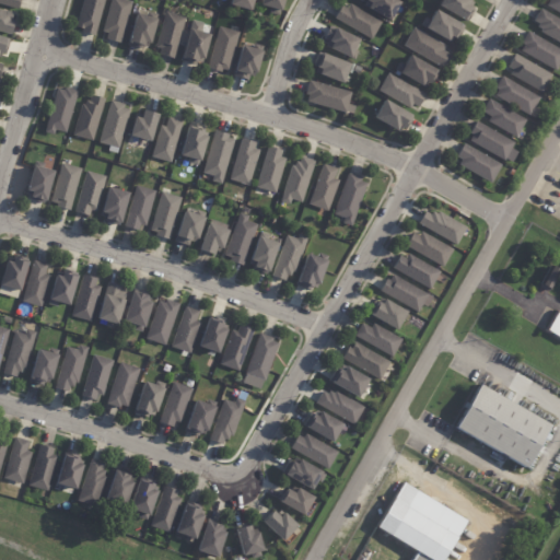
[(21,0),(19,9),(0,3),(0,0),(21,0)]
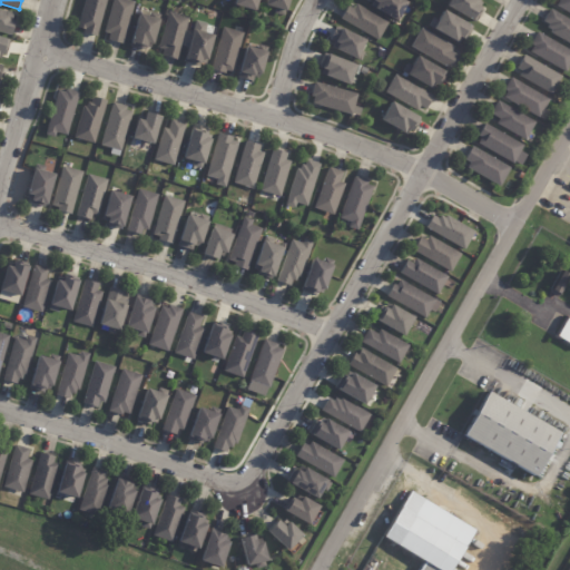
[(104,0),(94,38),(80,33),(80,32),(78,31),(78,29),(74,28),(81,0),(104,0)]
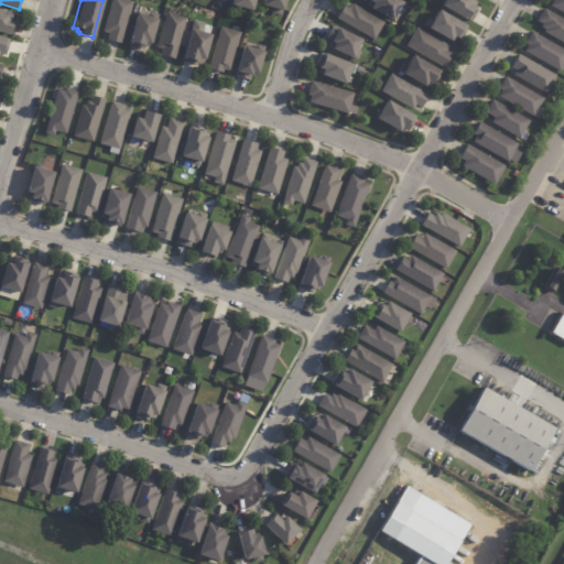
[(122,0),(131,2),(119,44),(105,40),(107,34),(101,32),(110,0),(122,0)]
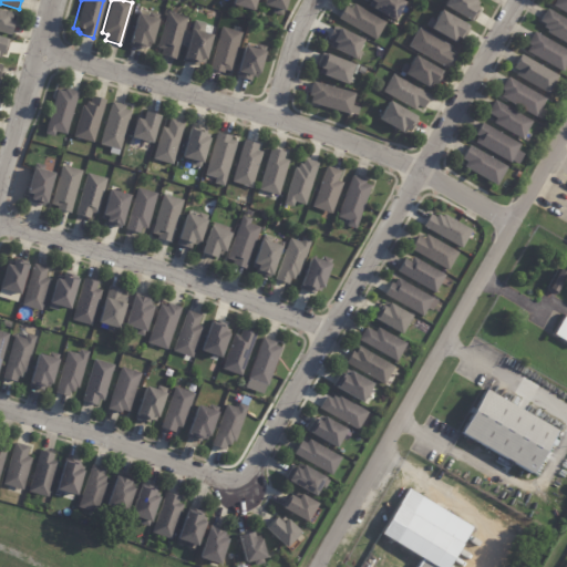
[(254,0),(250,12),(228,6),(229,0),(254,0)]
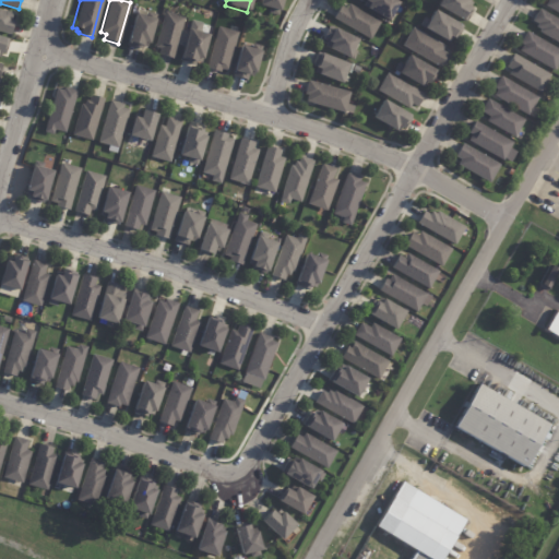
[(280,0),(275,15),(268,13),(269,10),(254,6),(256,0),(280,0)]
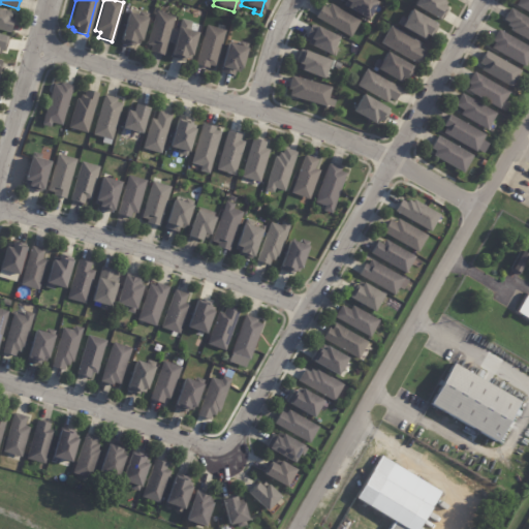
[(370,11),(366,20),(345,7),(347,3),(343,0),(371,0),(375,2),(370,11)]
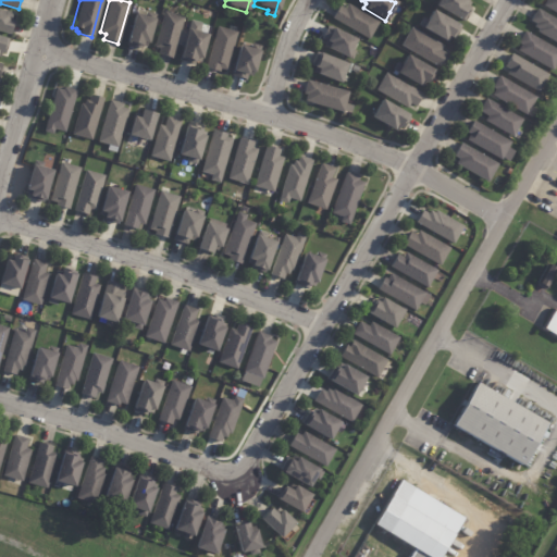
[(468,4),(467,8),(470,9),(462,22),(458,20),(457,22),(431,8),(434,0),(462,0),(469,3),(468,4)]
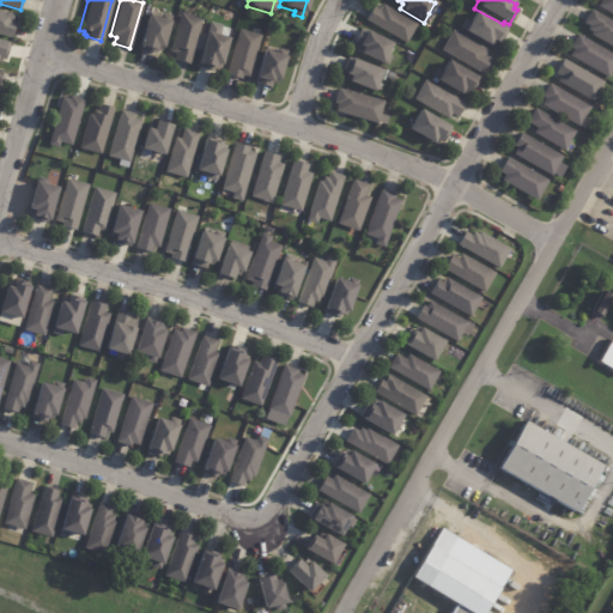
[(612,17),(596,7),(600,1),(598,0),(612,0),(612,17)]
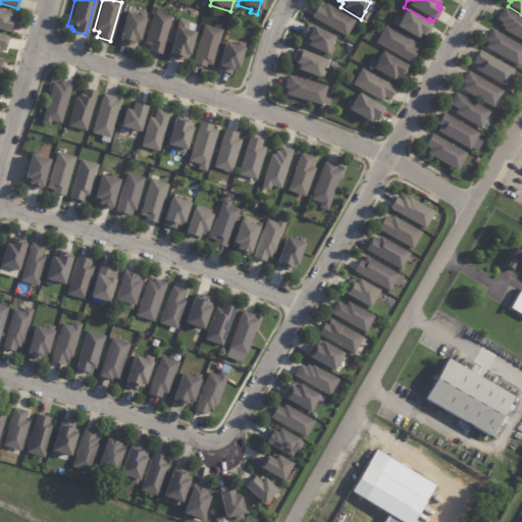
[(311,15),(317,5),(322,8),(324,4),(354,20),(344,39),(309,18),(311,15)]
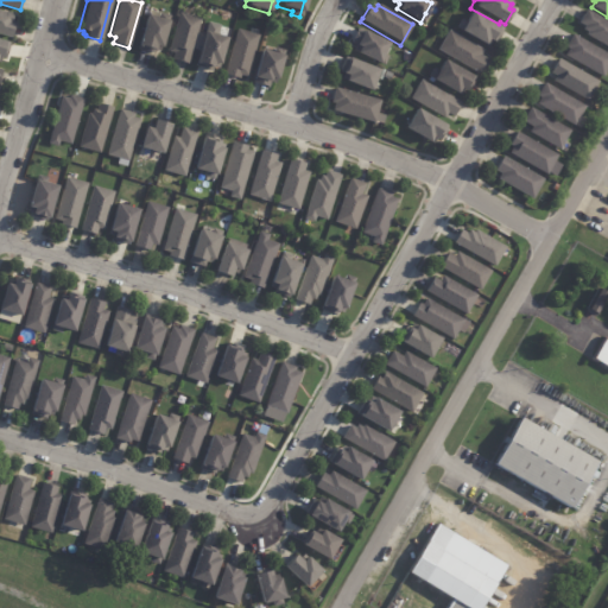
[(0,10),(4,11),(17,14),(14,21),(18,23),(14,38),(0,33),(0,10)]
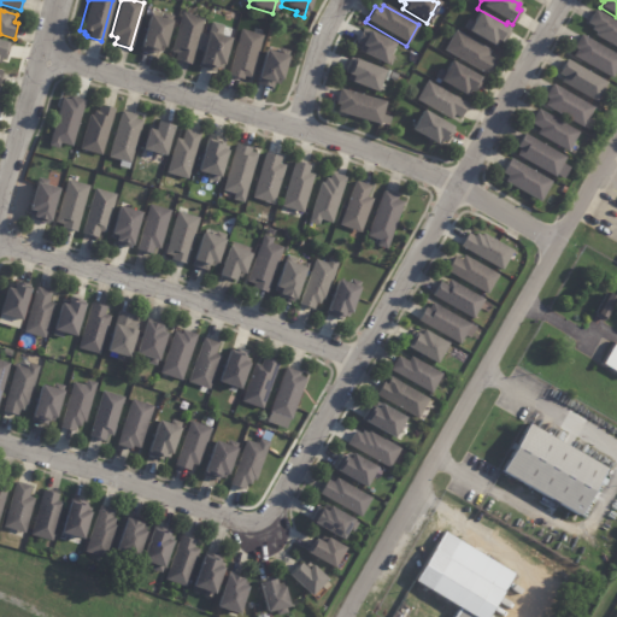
[(616,50),(592,35),(594,33),(589,30),(591,27),(586,23),(593,10),(616,23),(616,50)]
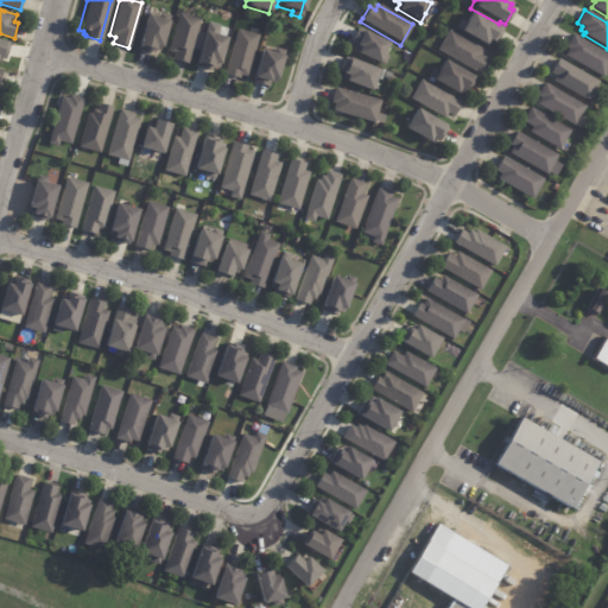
[(500,31),(493,44),(489,42),(487,46),(481,44),(480,45),(455,32),(456,31),(454,30),(457,24),(460,25),(467,12),(500,31)]
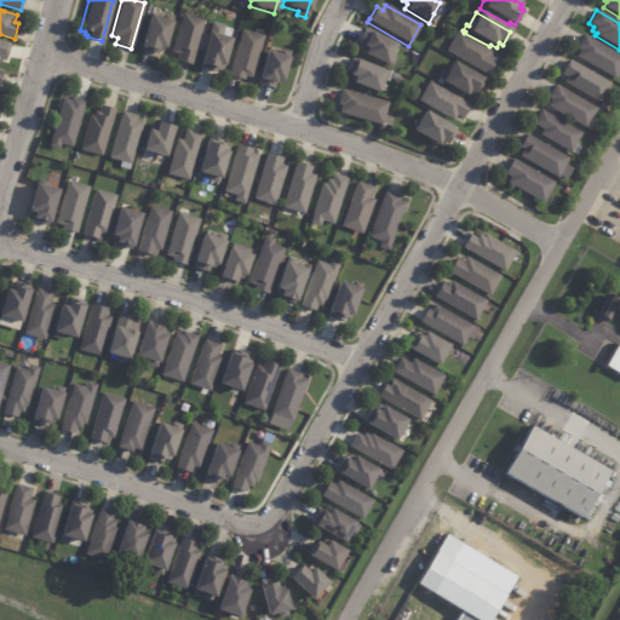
[(183,15),(202,19),(189,65),(173,61),(176,53),(170,52),(182,13),(183,15)]
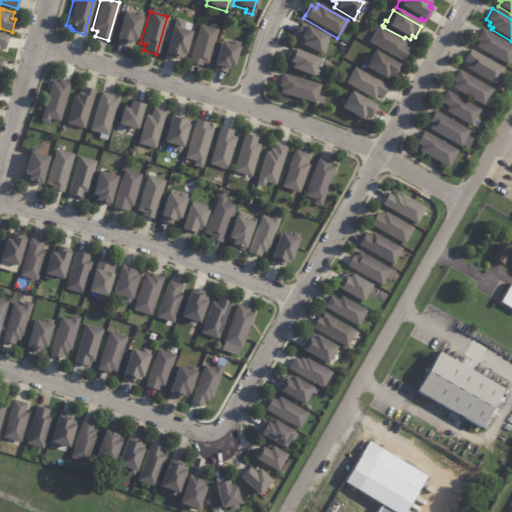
[(142,14),(133,44),(126,42),(125,44),(112,40),(120,13),(132,17),(133,12),(142,14)]
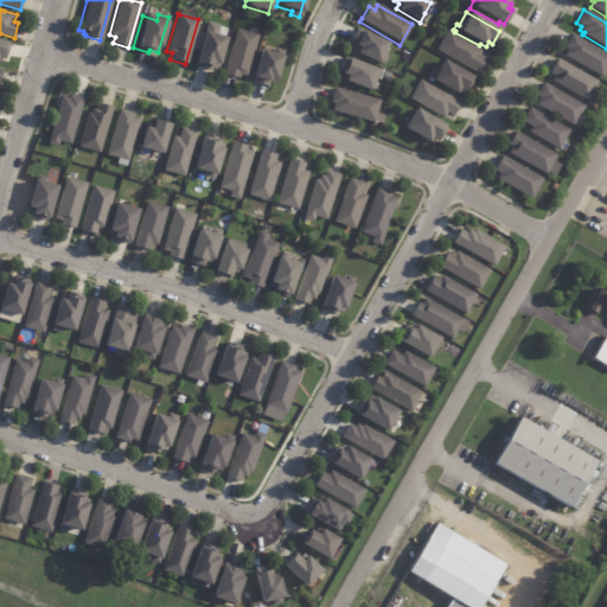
[(249,33),(256,36),(244,77),(237,75),(236,80),(222,75),(236,30),(249,33)]
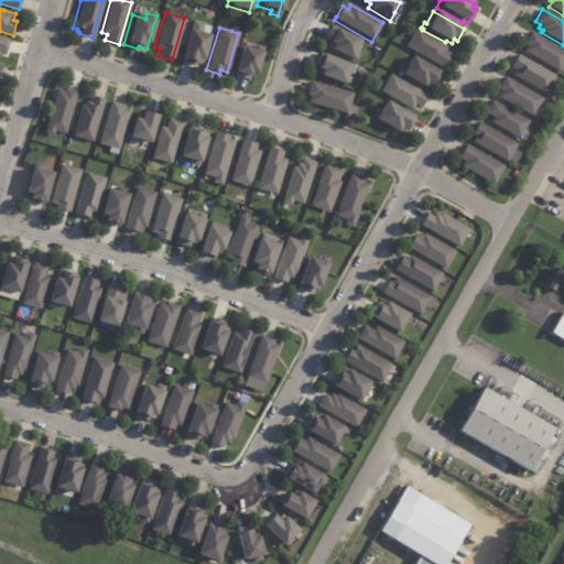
[(350,57),(350,58),(329,49),(332,44),(326,41),(333,28),(359,40),(355,50),(361,53),(358,61),(350,57)]
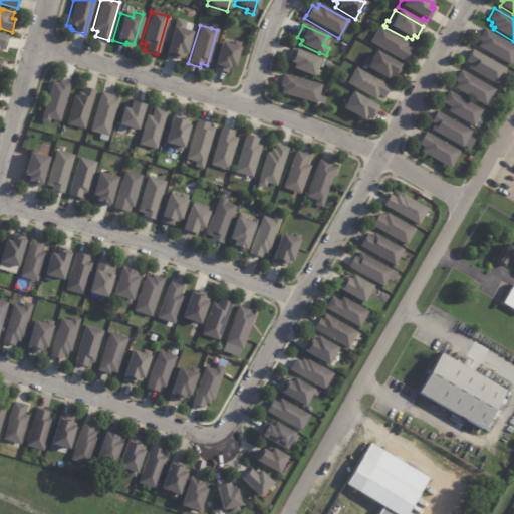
[(406,42),(404,46),(409,49),(403,61),(368,42),(377,25),(407,41),(406,42)]
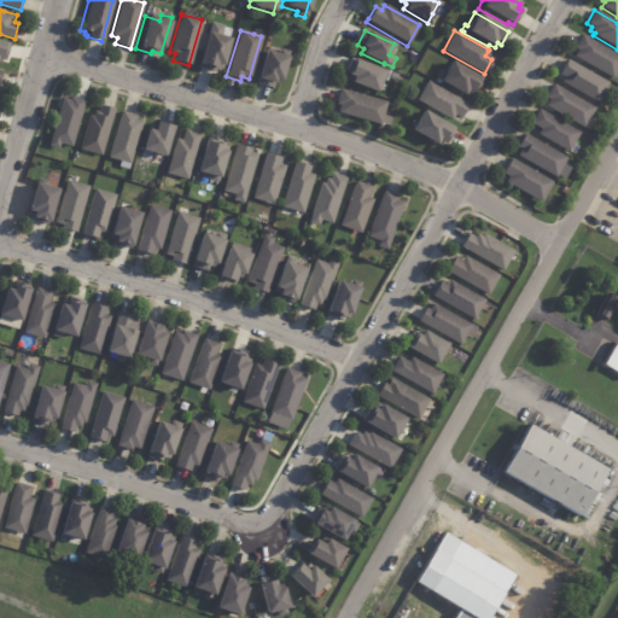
[(217,36),(227,39),(219,65),(222,65),(221,70),(211,68),(210,70),(208,69),(208,71),(198,69),(198,66),(196,65),(205,33),(217,36)]
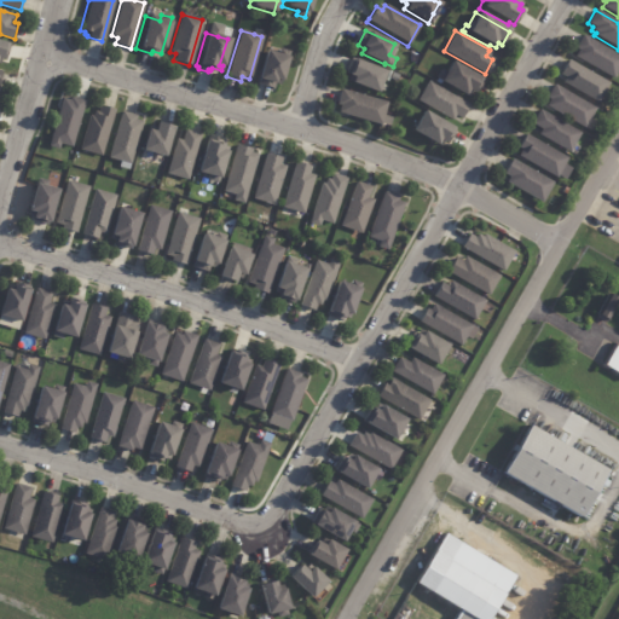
[(618,64),(615,71),(611,79),(573,57),(577,50),(573,48),(582,35),(618,56),(618,64)]
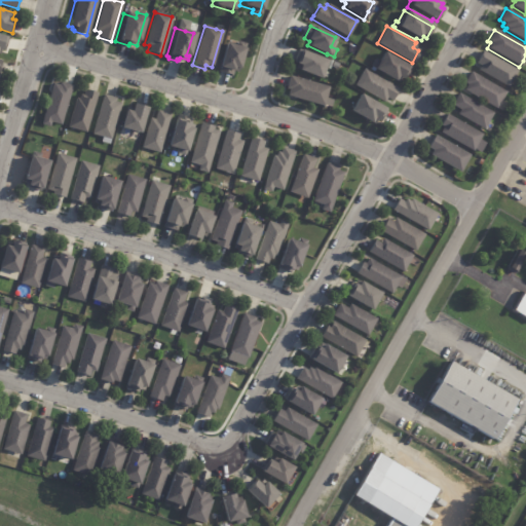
[(0,34),(8,37),(4,50),(0,49),(0,34)]
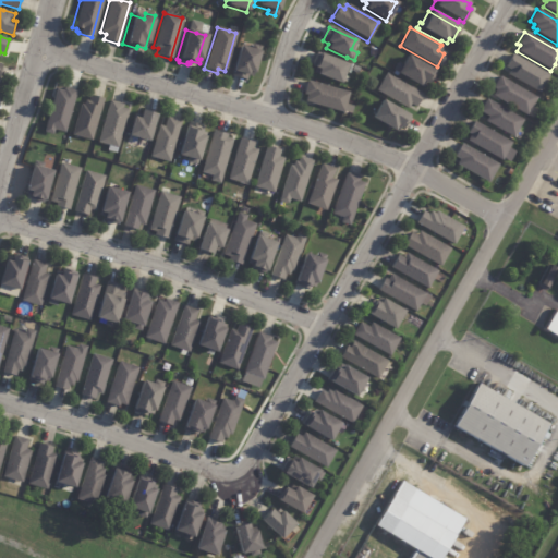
[(249,76),(245,75),(244,80),(230,76),(231,72),(229,71),(237,46),(250,49),(251,44),(259,46),(251,76),(249,76)]
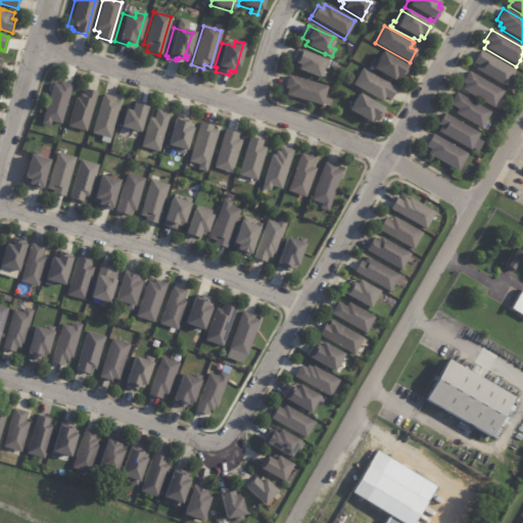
[(321,69),(318,78),(295,69),(297,64),(293,63),(298,50),(324,60),(321,69)]
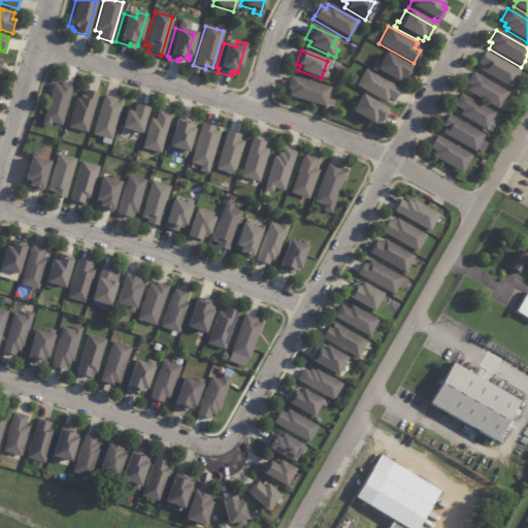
[(481,68),(482,66),(476,64),(483,52),(518,71),(508,88),(479,71),(481,68)]
